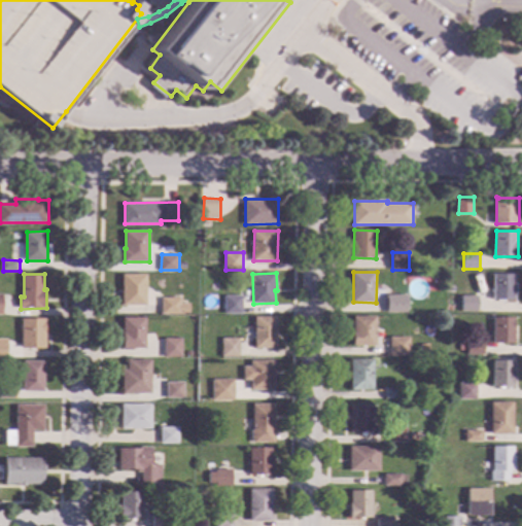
[(147,305),(124,305),(124,274),(147,274),(147,305)]
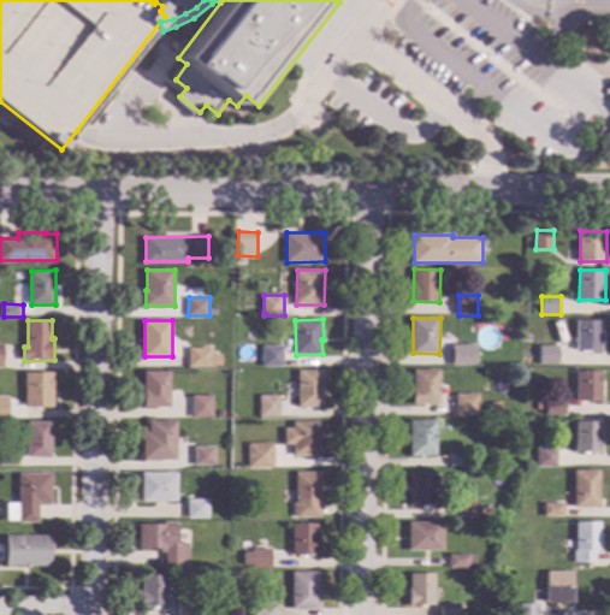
[(604,350),(578,350),(579,320),(604,320),(604,350)]
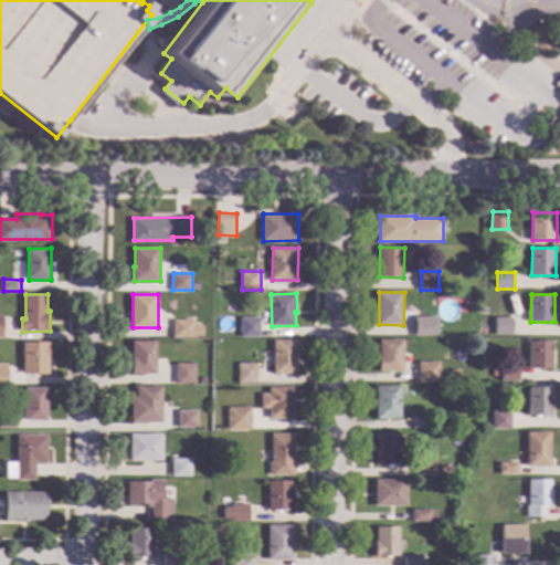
[(437,334),(420,335),(420,316),(437,316),(437,334)]
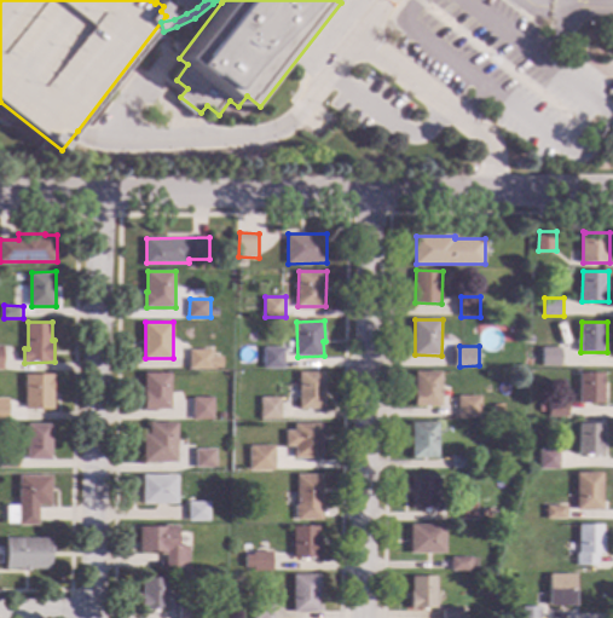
[(285,368),(266,368),(266,347),(285,347),(285,368)]
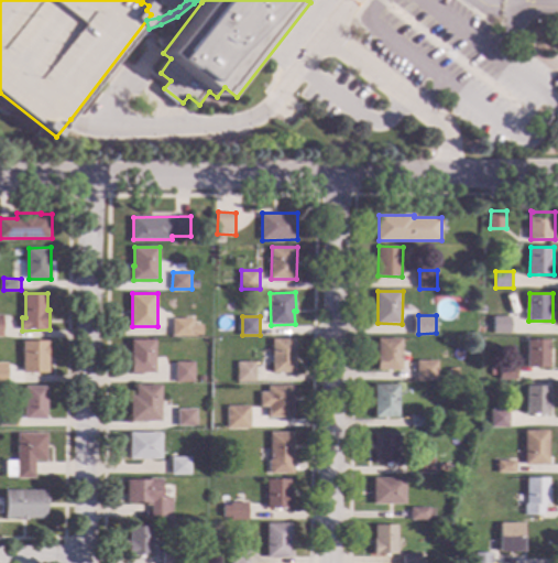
[(513,333),(495,333),(495,316),(513,316),(513,333)]
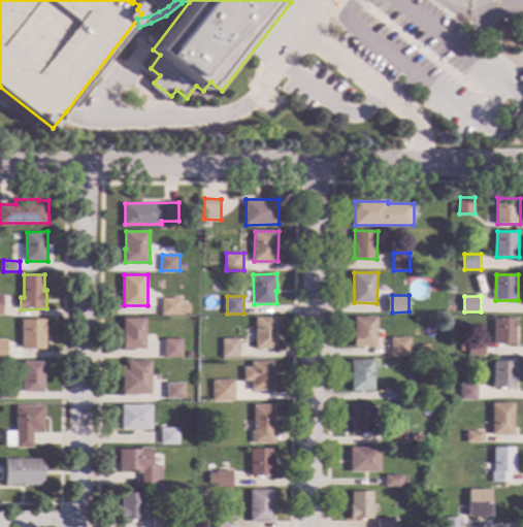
[(183,303),(191,303),(191,315),(163,315),(163,298),(183,298),(183,303)]
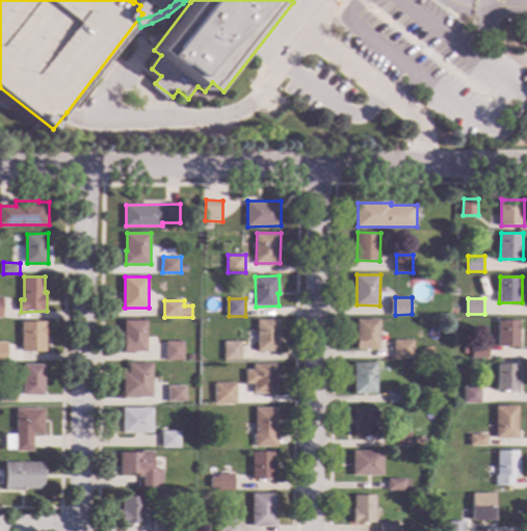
[(280,351),(259,351),(259,319),(280,319),(280,351)]
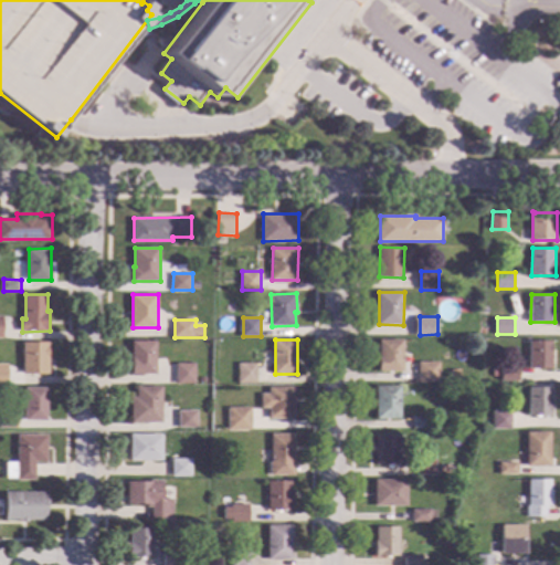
[(404,370),(381,370),(381,339),(404,339),(404,370)]
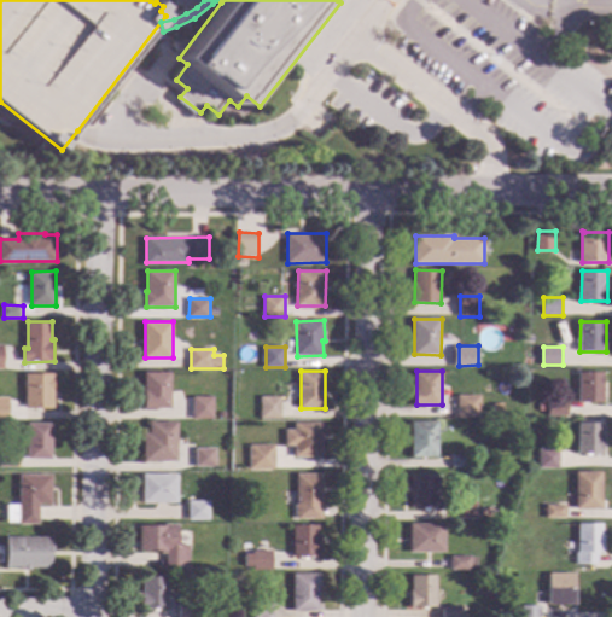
[(605,402),(580,402),(581,371),(605,372),(605,402)]
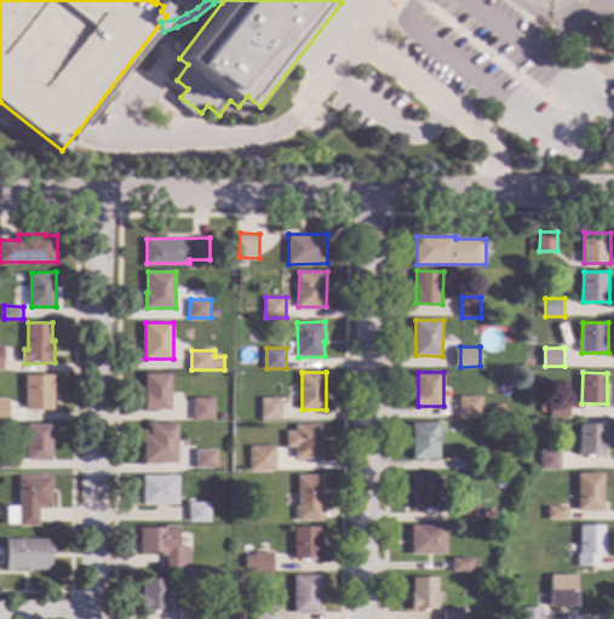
[(173,410),(147,410),(145,373),(172,373),(173,410)]
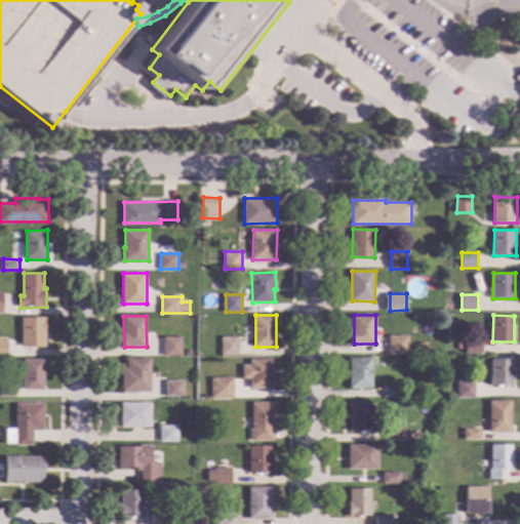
[(46,347),(24,347),(23,317),(46,317),(46,347)]
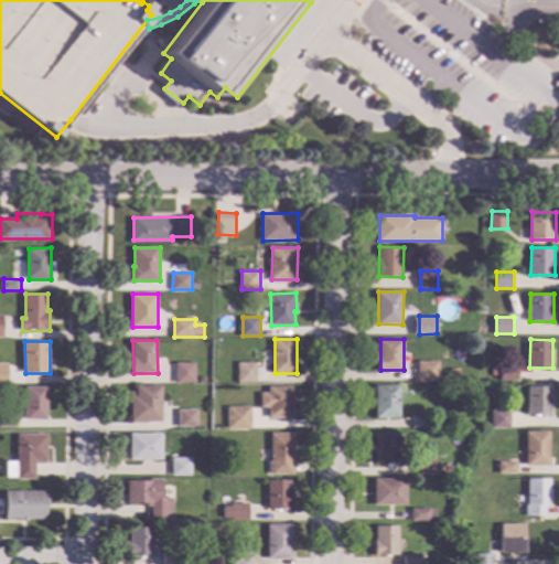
[(440,361),(439,382),(419,382),(419,360),(440,361)]
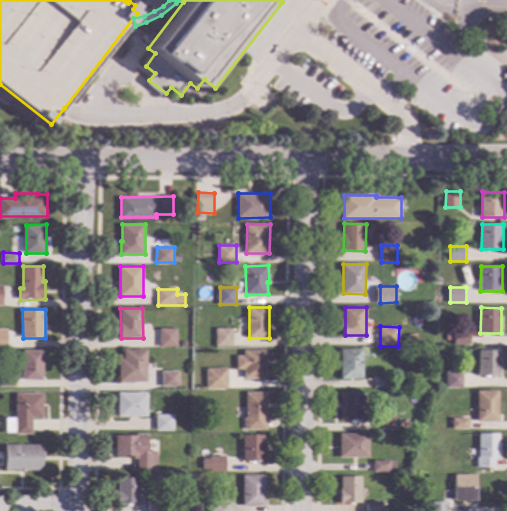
[(234,328),(234,346),(216,346),(217,327),(234,328)]
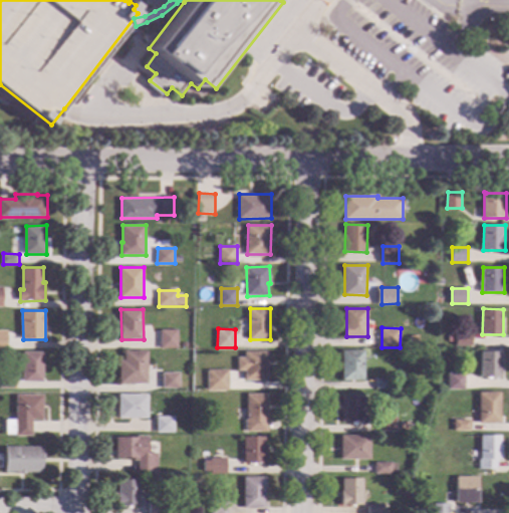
[(179,348),(162,348),(162,329),(179,329),(179,348)]
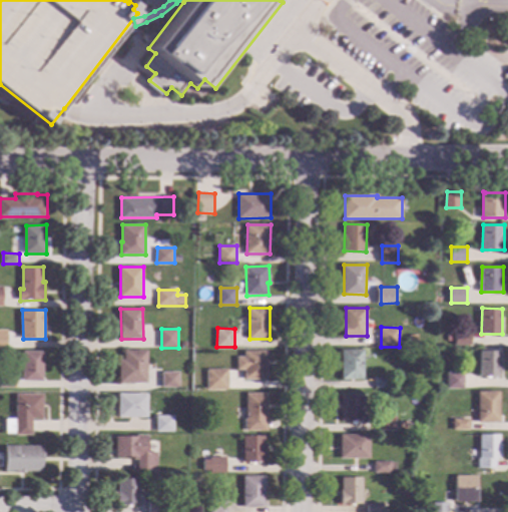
[(472,345),(456,345),(456,332),(472,333),(472,345)]
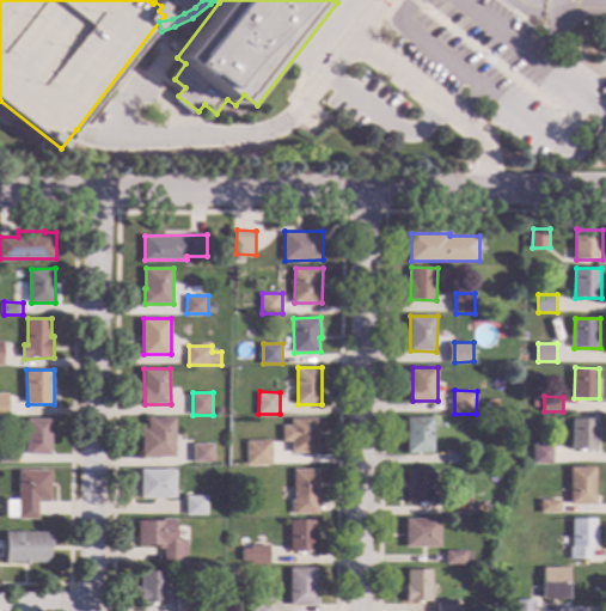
[(18,415),(0,415),(0,401),(18,401),(18,415)]
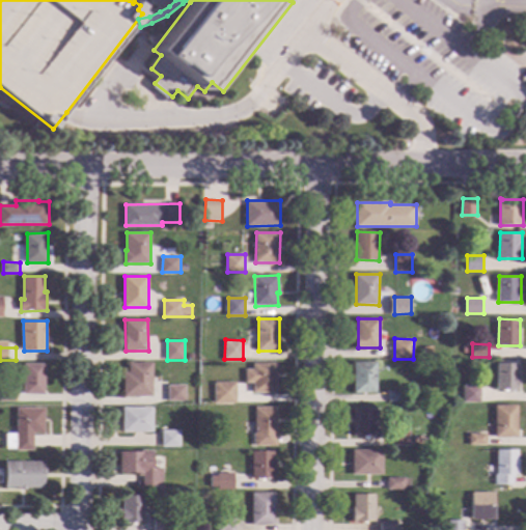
[(154,396),(125,396),(125,372),(129,372),(129,362),(154,362),(154,396)]
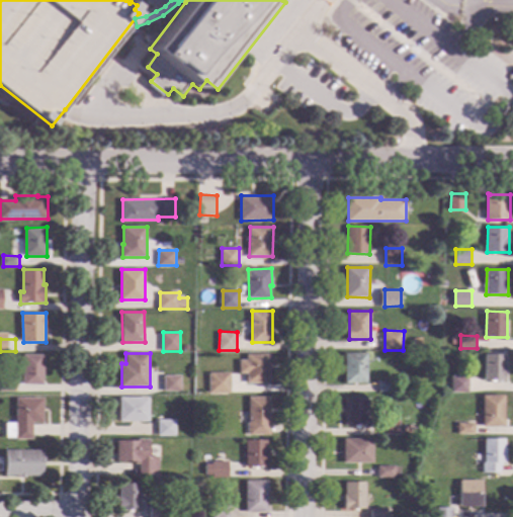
[(368,382),(346,382),(346,353),(367,353),(368,382)]
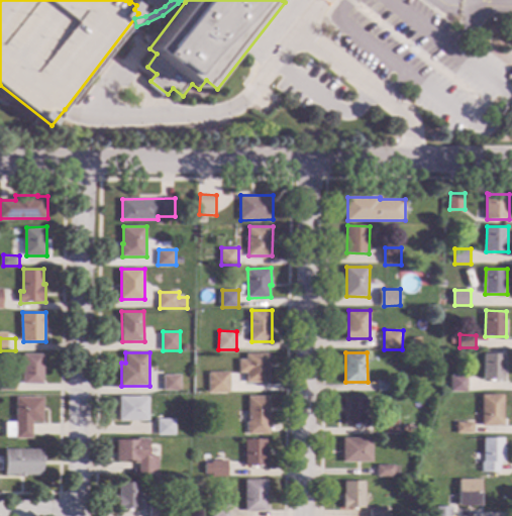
[(44,384),(24,384),(24,353),(44,353),(44,384)]
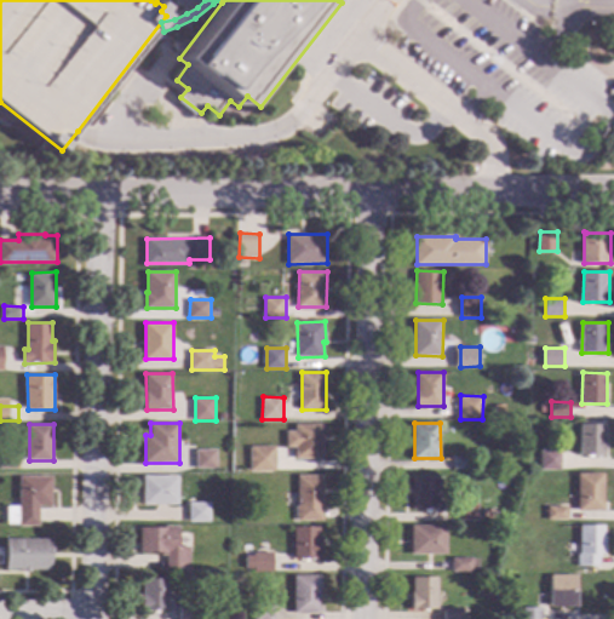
[(325,458),(297,458),(297,447),(288,447),(288,431),(297,431),(297,424),(323,424),(325,458)]
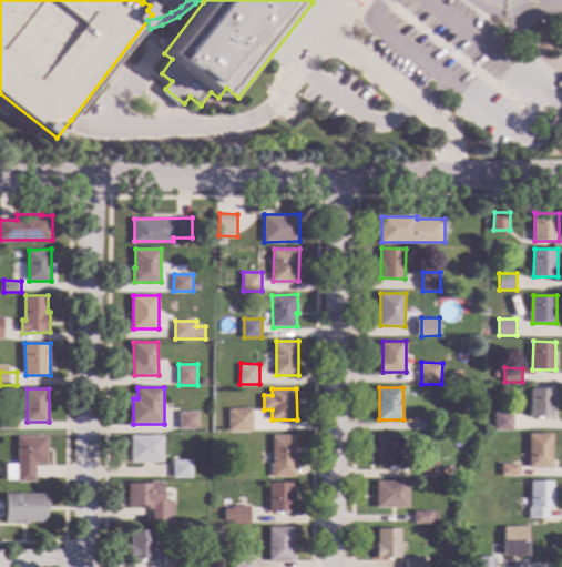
[(555,416),(532,416),(533,388),(555,388),(555,416)]
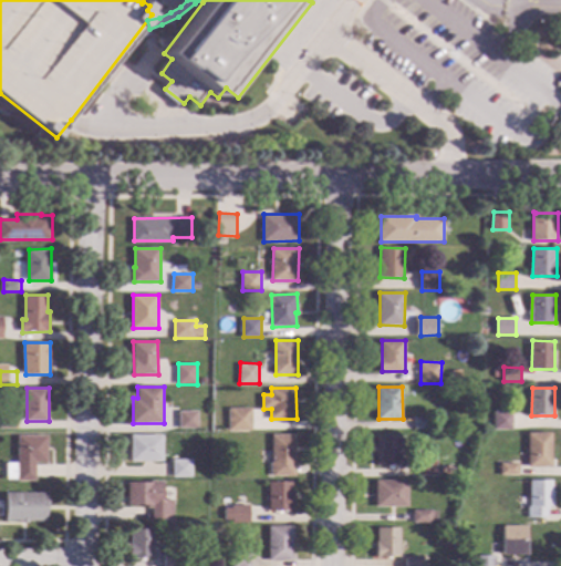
[(253,430),(230,431),(230,408),(253,408),(253,430)]
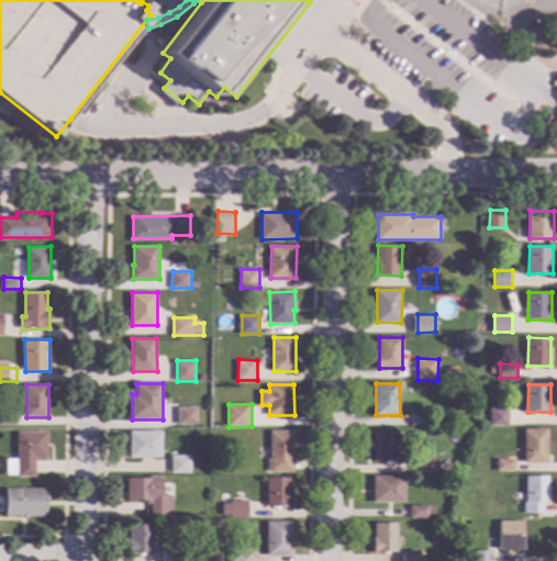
[(198,424),(179,425),(179,407),(198,407),(198,424)]
